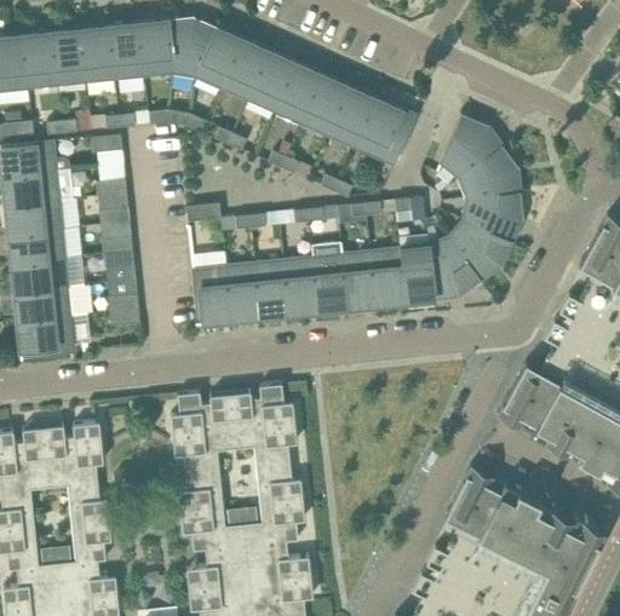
[(195,16),(166,19),(172,73),(173,73),(191,76),(201,19),(195,18),(195,16)]
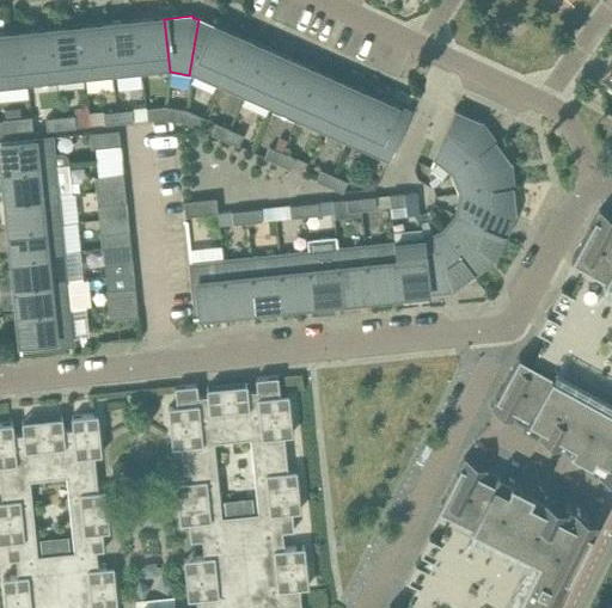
[(141,75),(170,72),(164,19),(135,22),(141,75)]
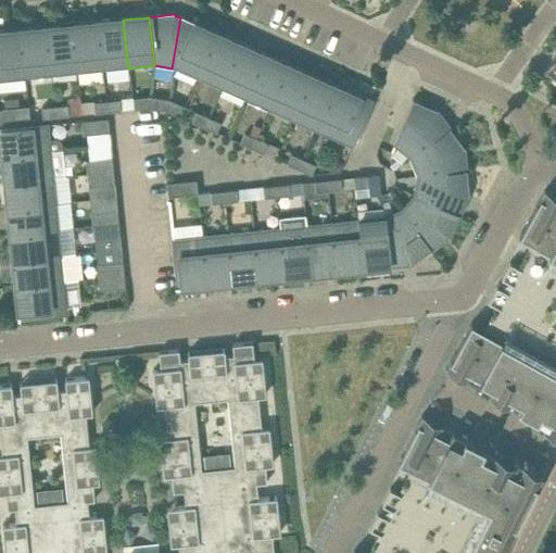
[(207,29),(180,17),(172,68),(175,68),(188,75),(207,29)]
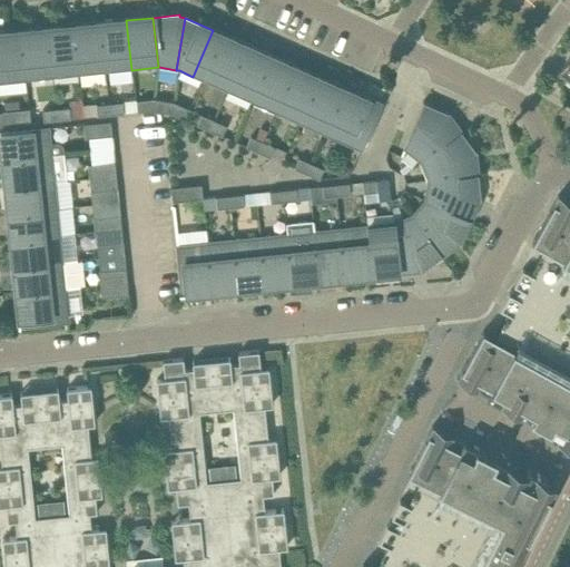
[(126,20),(99,23),(105,72),(131,70),(126,20)]
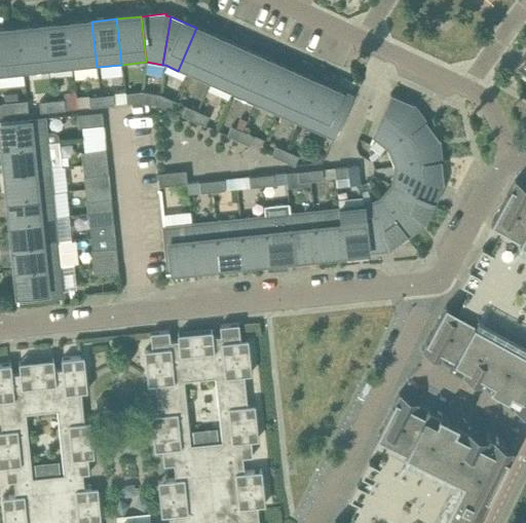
[(72,70),(97,67),(91,22),(68,24),(72,70)]
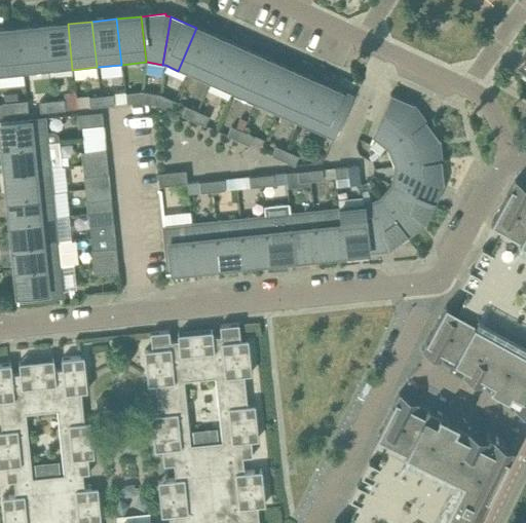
[(68,24),(43,27),(48,72),(72,70),(68,24)]
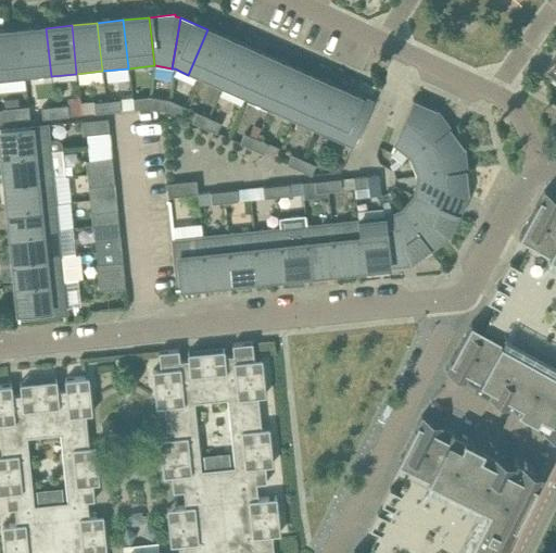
[(46,28),(20,30),(25,79),(51,76),(46,28)]
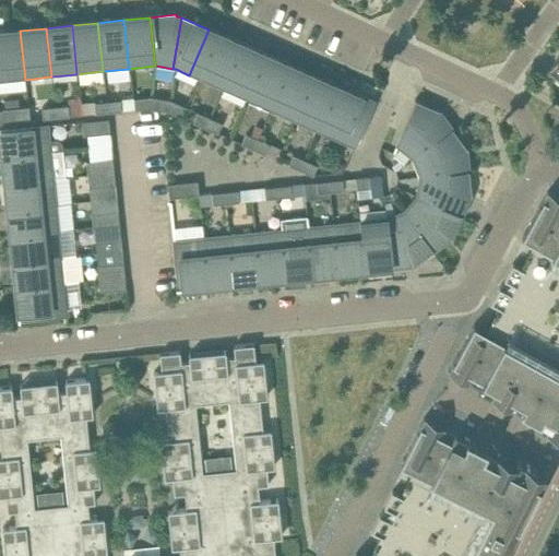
[(236,43),(209,30),(189,75),(216,87),(236,43)]
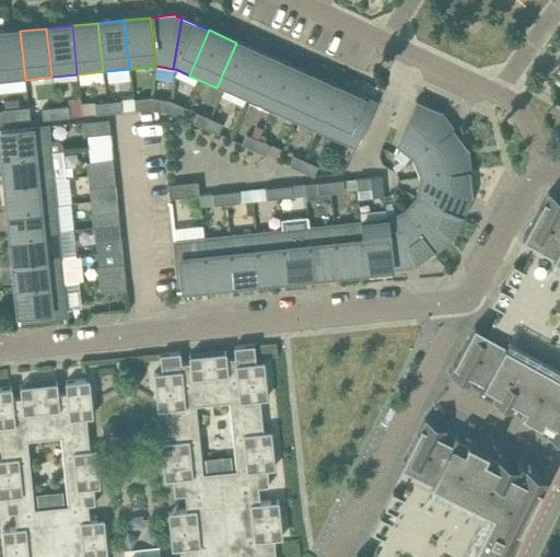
[(0,82),(25,80),(20,31),(0,33),(0,82)]
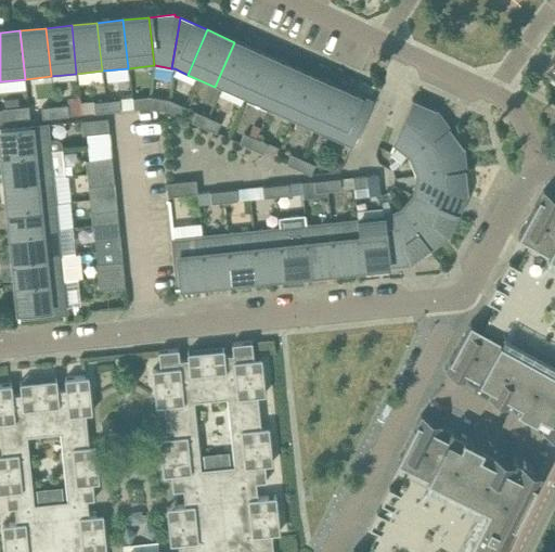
[(262,54),(234,42),(215,87),(242,99),(262,54)]
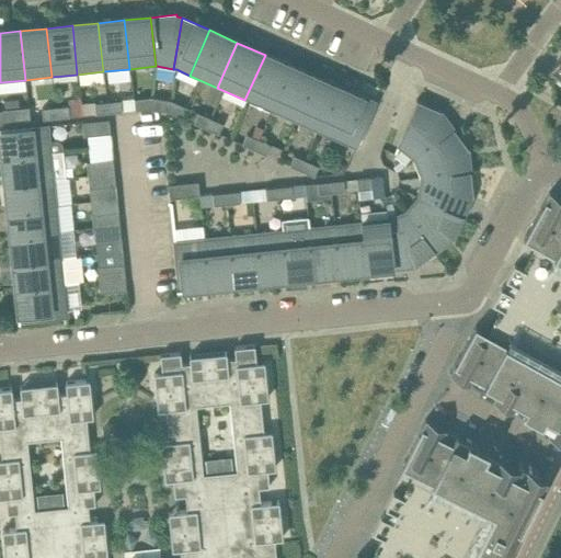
[(293,67),(265,55),(244,100),(273,112),(293,67)]
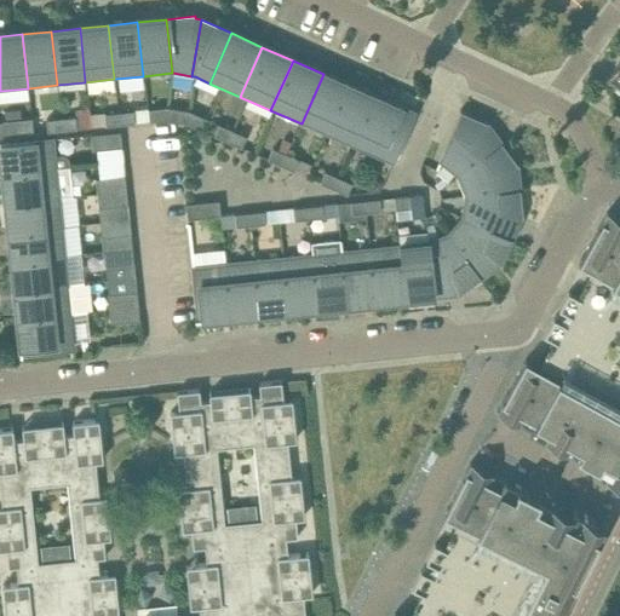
[(619,64),(608,81),(618,88),(619,88),(619,64)]
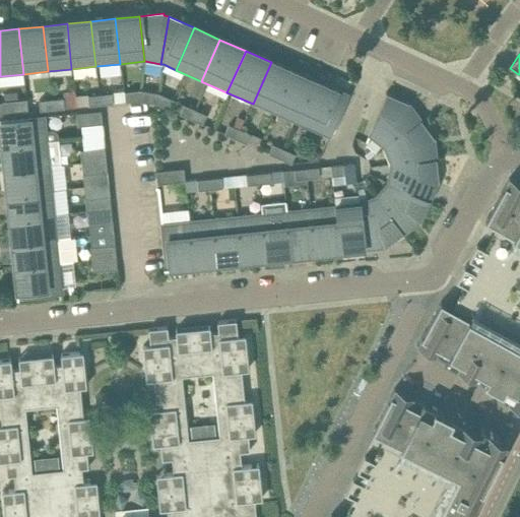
[(253,104),(278,116),(297,73),(271,62),(253,104)]
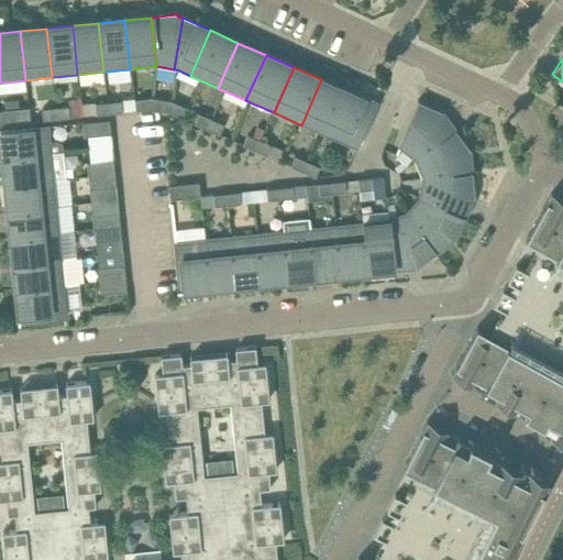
[(350,92),(321,79),(301,125),(329,138),(350,92)]
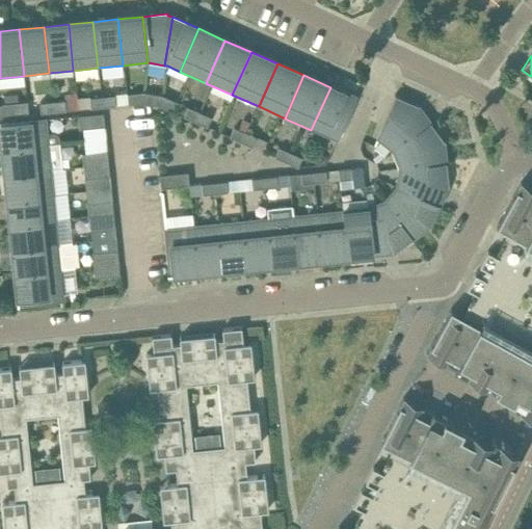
[(330,87),(311,130),(338,141),(356,99),(330,87)]
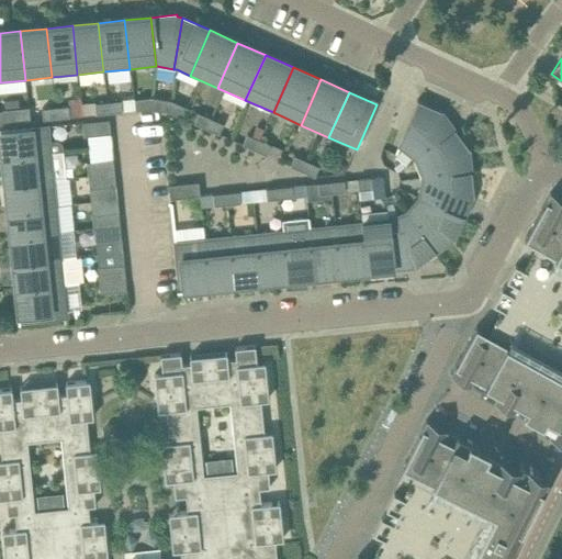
[(150,111),(150,100),(134,101),(135,112),(150,111)]
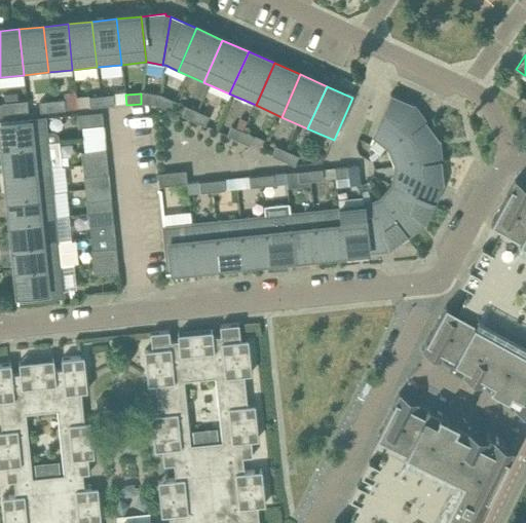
[(162,98),(141,94),(141,104),(159,107),(162,98)]
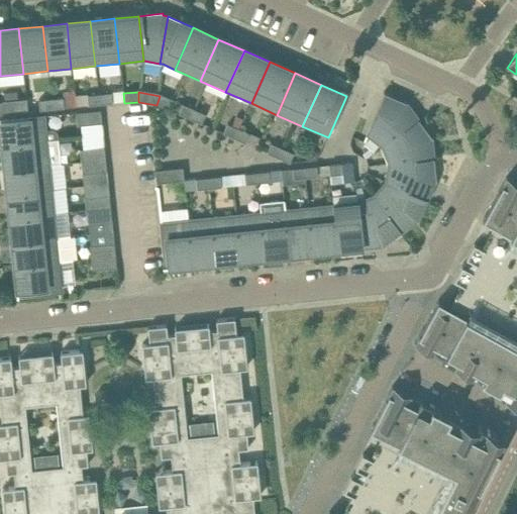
[(384,151),(421,125),(410,110),(407,113),(403,110),(407,106),(407,104),(384,94),(384,96),(386,96),(368,136),(383,148),(384,151)]
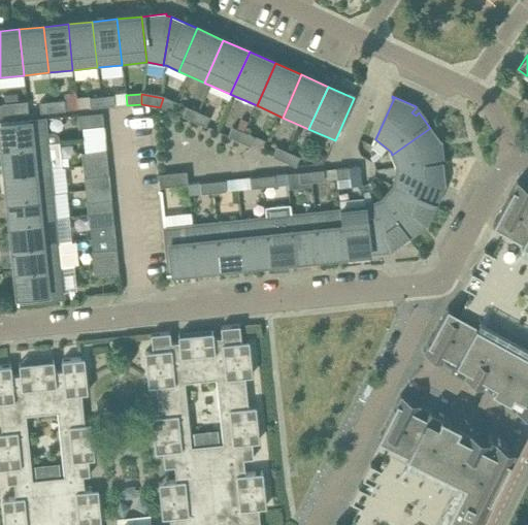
[(114,97),(101,98),(102,108),(116,107),(114,97)]
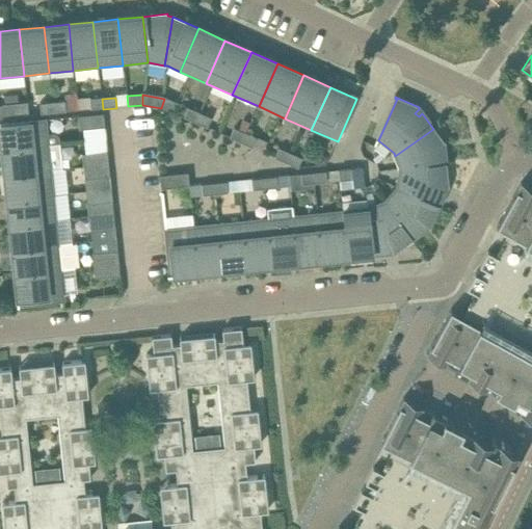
[(103,109),(102,99),(90,101),(91,110),(103,109)]
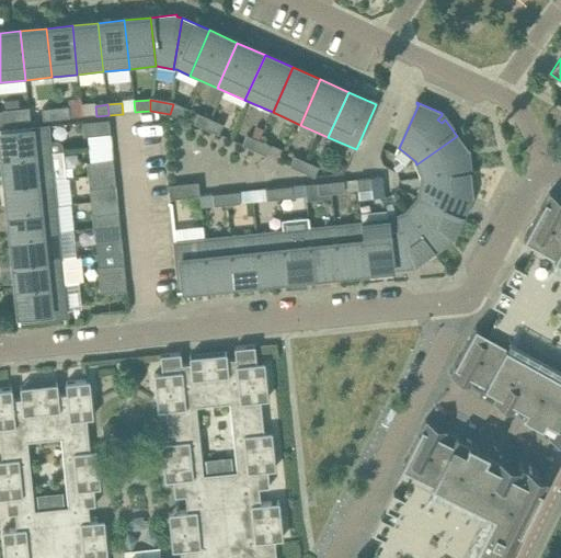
[(173,104),(170,114),(183,121),(187,110),(173,104)]
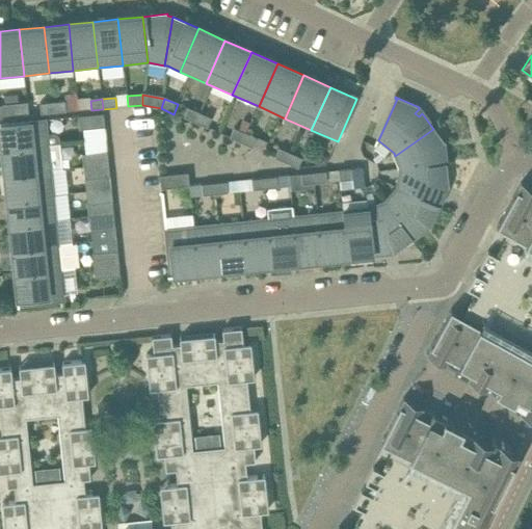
[(27,104),(3,106),(4,120),(29,116),(27,104)]
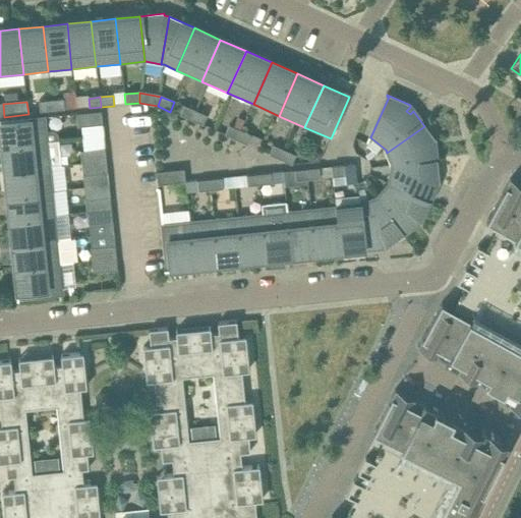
[(64,102),(51,103),(52,113),(65,111),(64,102)]
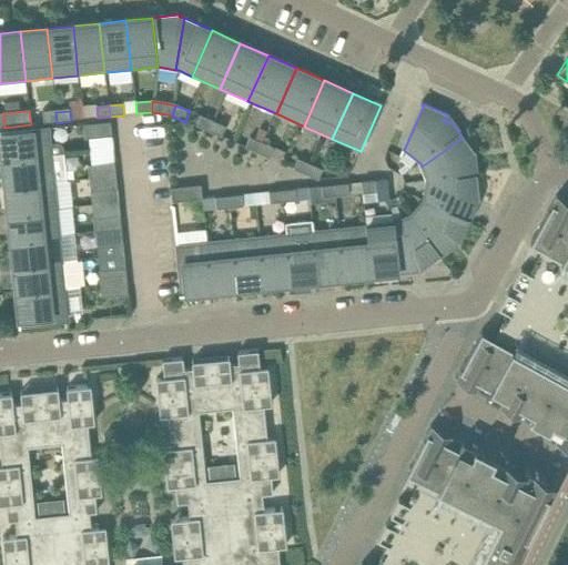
[(57,123),(56,112),(43,113),(44,124),(57,123)]
